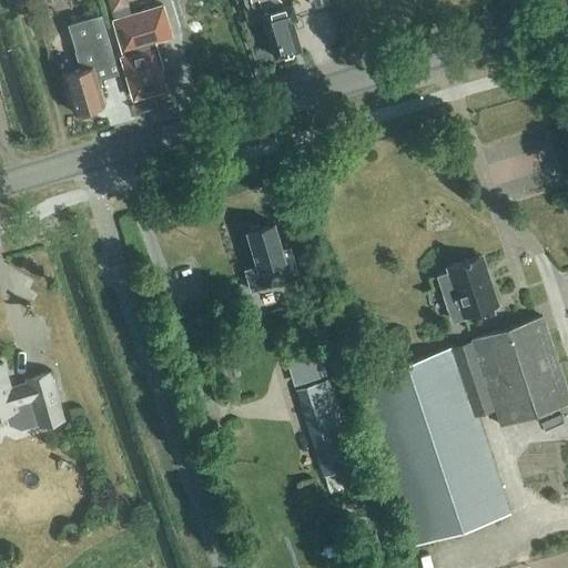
[(111,0),(114,14),(133,11),(131,0),(111,0)]
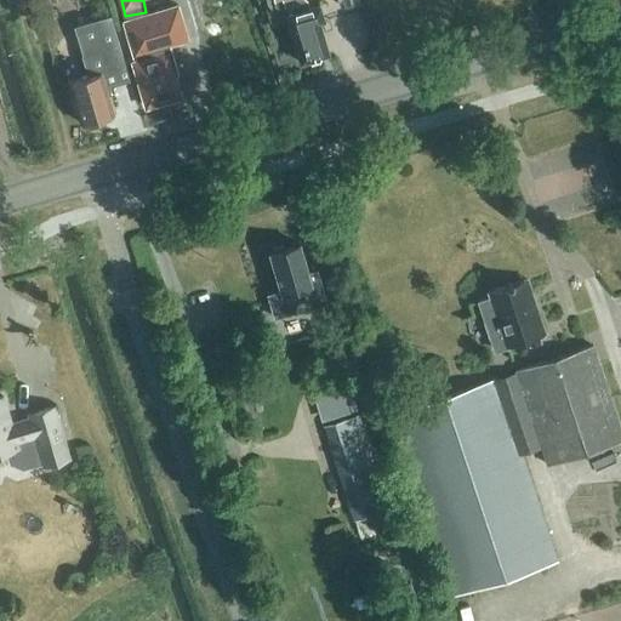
[(271,0),(273,3),(281,0),(300,63),(328,55),(318,23),(324,21),(319,5),(308,9),(306,1),(305,0),(271,0)]
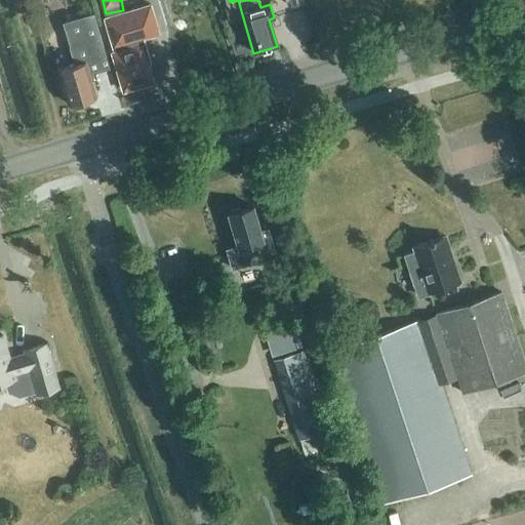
[(145,63),(149,62),(143,39),(159,35),(151,5),(104,18),(124,89),(128,88),(130,90),(136,88),(137,85),(150,82),(145,63)]
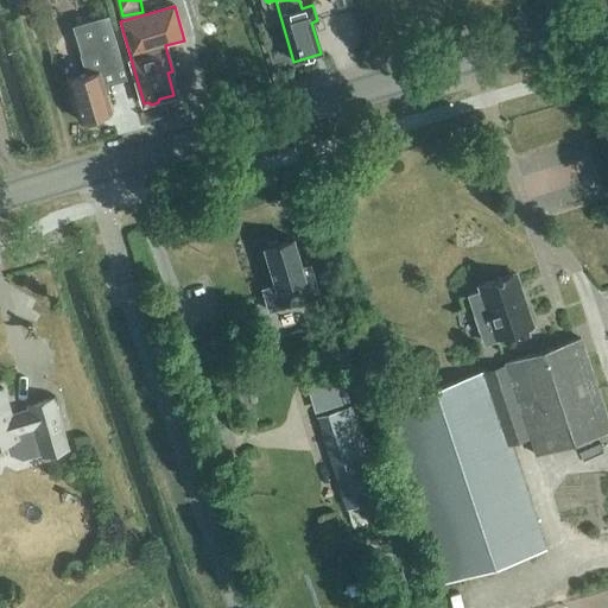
[(121,65),(112,30),(96,35),(106,69),(121,65)]
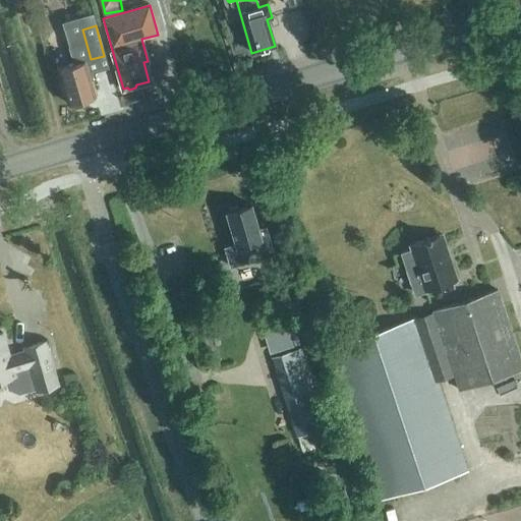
[(83,61),(78,45),(63,49),(67,65),(57,69),(67,105),(70,104),(73,106),(80,104),(81,101),(94,97),(89,77),(92,76),(87,60),(83,61)]
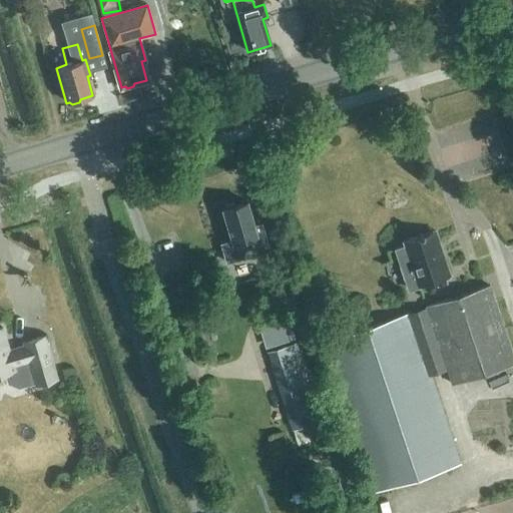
[(253,225),(246,202),(221,209),(232,242),(222,245),(227,262),(273,247),(266,221),(253,225)]
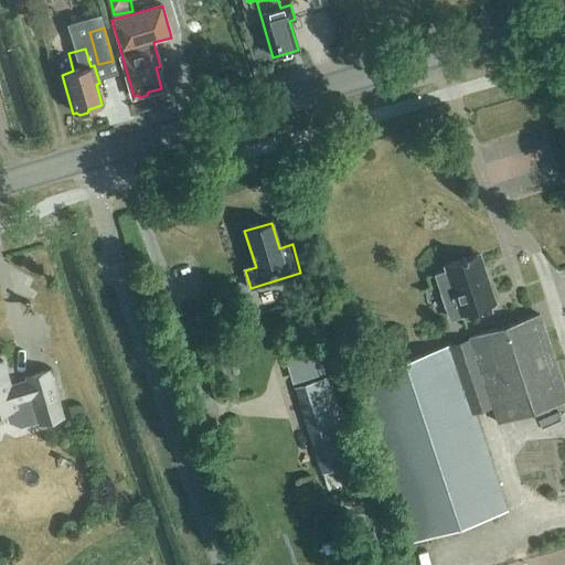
[(476,256),(444,267),(446,270),(434,274),(448,320),(479,310),(481,317),(493,313),(490,306),(492,306),(490,297),(492,296),(482,267),(480,268),(476,256)]
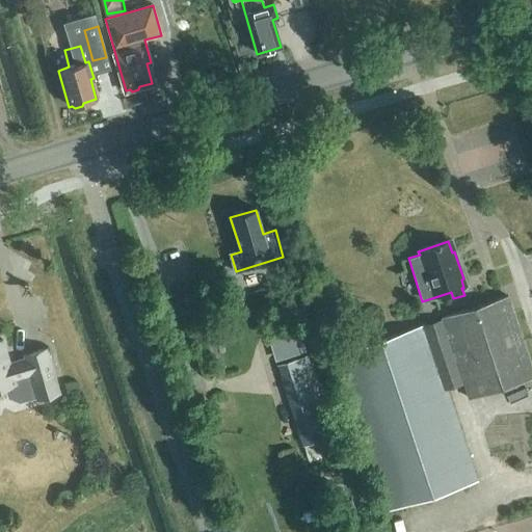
[(295,298),(286,272),(271,277),(277,294),(275,294),(278,304),(295,298)]
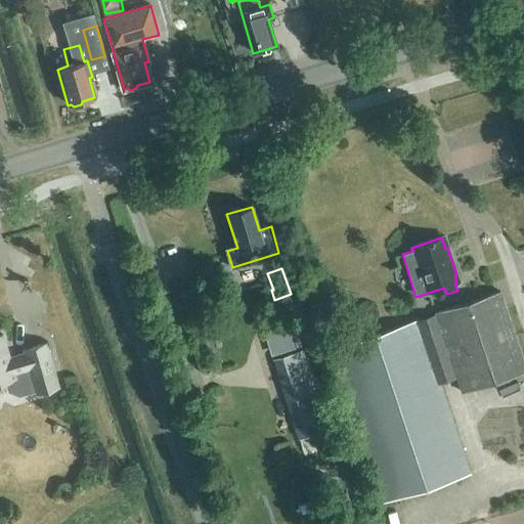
[(462,393),(523,372),(523,365),(499,292),(435,313),(420,320),(330,350),(380,504),(470,474),(440,383),(456,378),(462,393)]
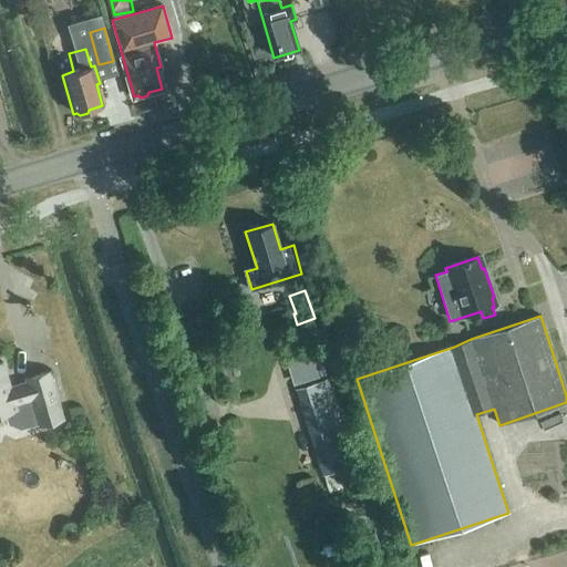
[(9,388),(1,362),(0,362),(0,413),(4,412),(8,424),(17,430),(38,423),(39,425),(62,419),(48,371),(24,379),(26,382),(9,388)]
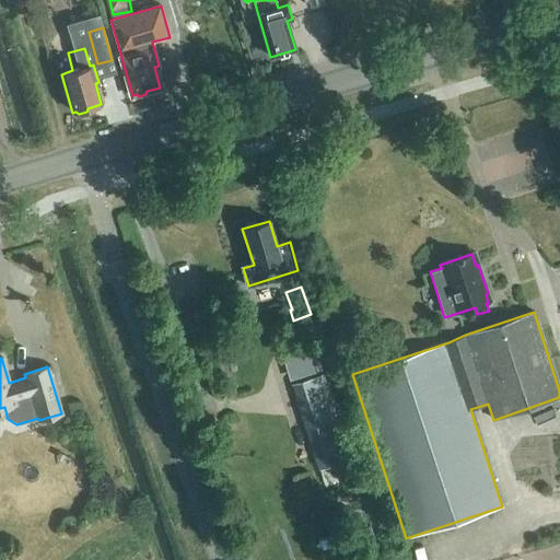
[(318,469),(329,466),(351,459),(322,364),(308,369),(312,380),(292,385),(318,469)]
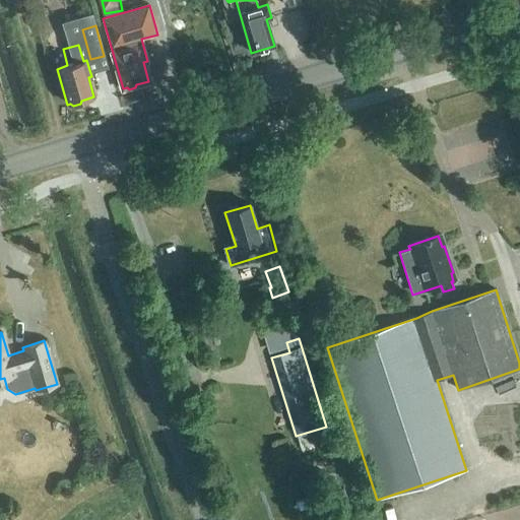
[(348,506),(344,491),(333,494),(336,509),(348,506)]
